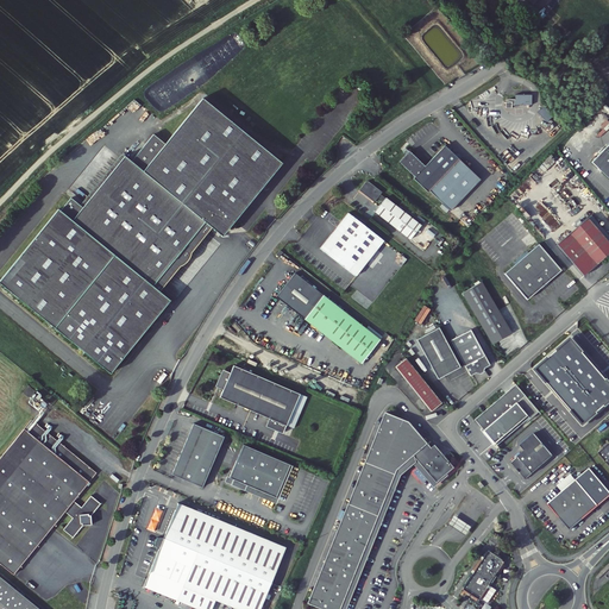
[(161,282),(207,224),(212,228),(217,227),(219,230),(226,228),(233,219),(236,219),(283,159),(203,95),(167,142),(154,132),(135,156),(148,165),(144,169),(132,159),(125,154),(85,203),(73,195),(61,208),(58,207),(0,278),(0,280),(112,371),(170,297),(161,289),(164,284),(161,282)]
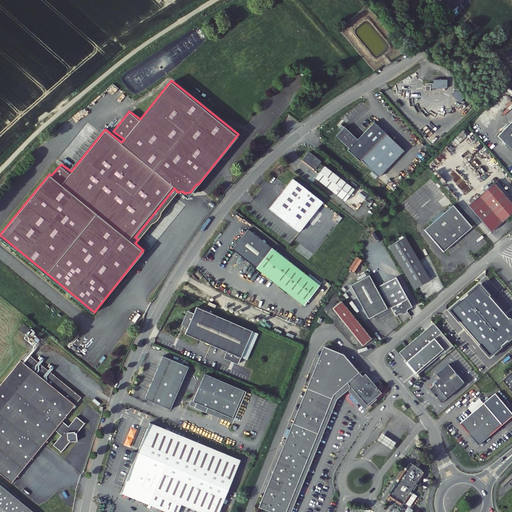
[(460,102),(465,97),(457,89),(452,94),(460,102)]
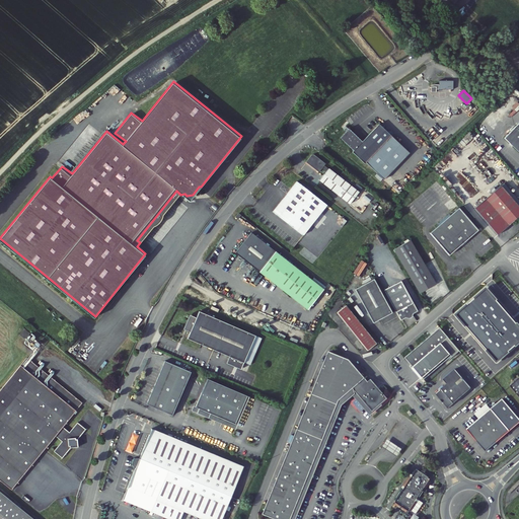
[(518,123),(504,138),(518,152),(518,123)]
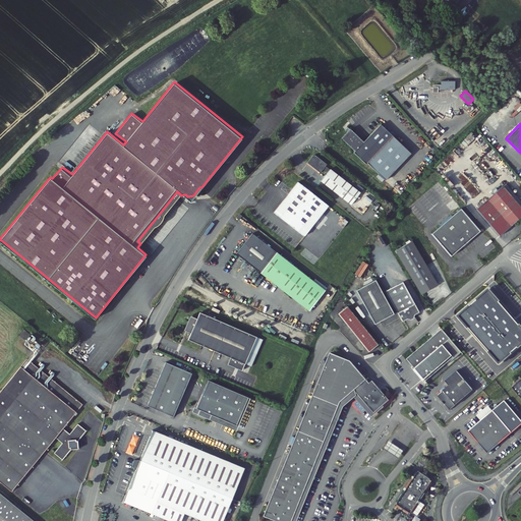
[(493,130),(488,124),(482,127),(486,133),(493,130)]
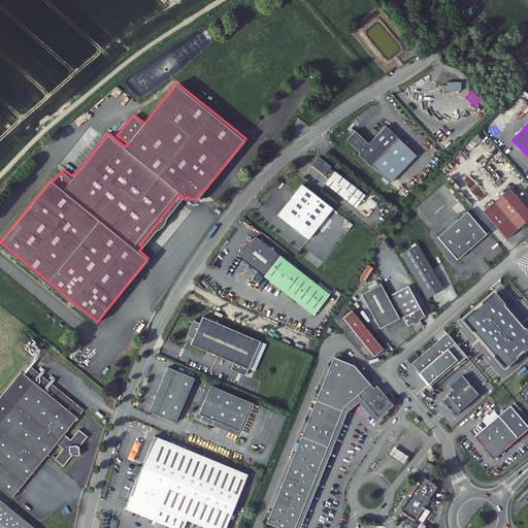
[(368,144),(355,131),(345,140),(359,154),(358,155),(370,167),(399,140),(387,127),(383,131),(368,144)]
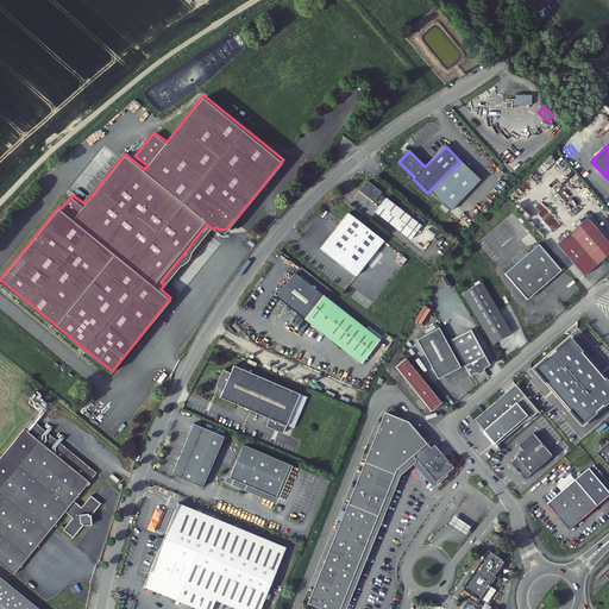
[(148,165),(135,156),(132,159),(144,169),(148,165)]
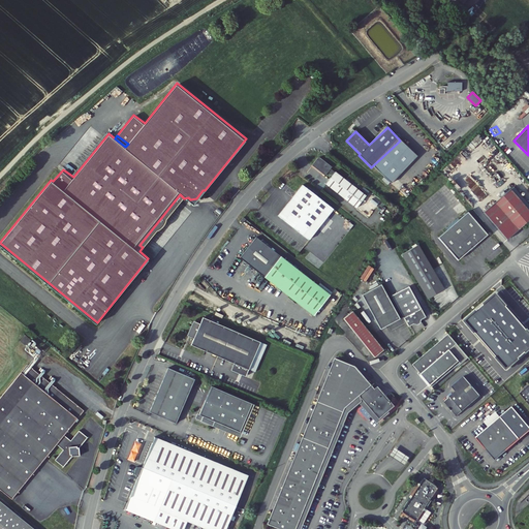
[(396,187),(410,173),(394,155),(379,169),(396,187)]
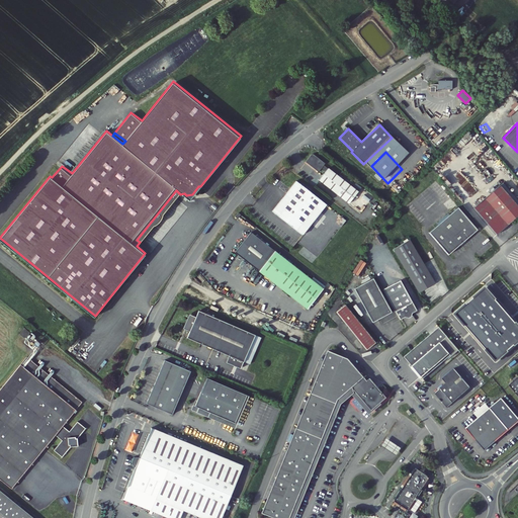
[(314,156),(310,156),(306,161),(319,172),(322,168),(326,171),(319,179),(349,202),(359,190),(359,189),(355,186),(329,167),(329,168),(324,165),(326,163),(314,156)]
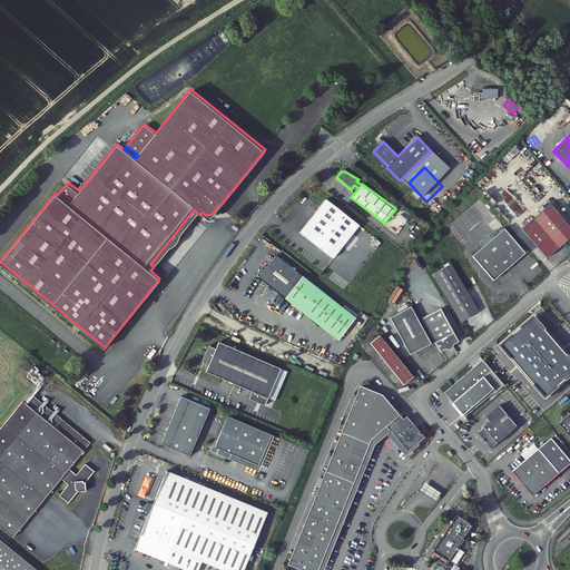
[(334,257),(360,223),(327,198),(301,232),(334,257)]
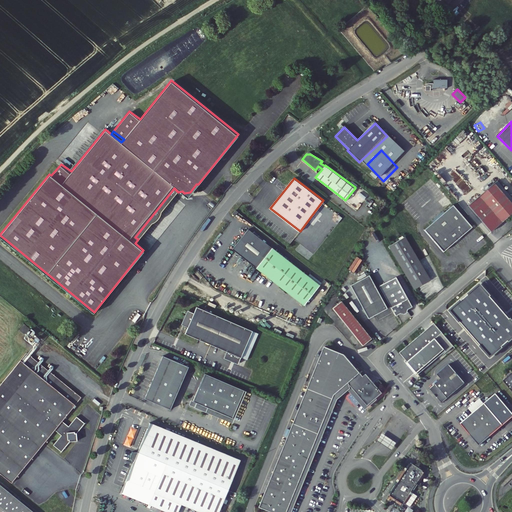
[(511,203),(494,183),(468,206),(491,232),(507,218),(511,212),(511,203)]
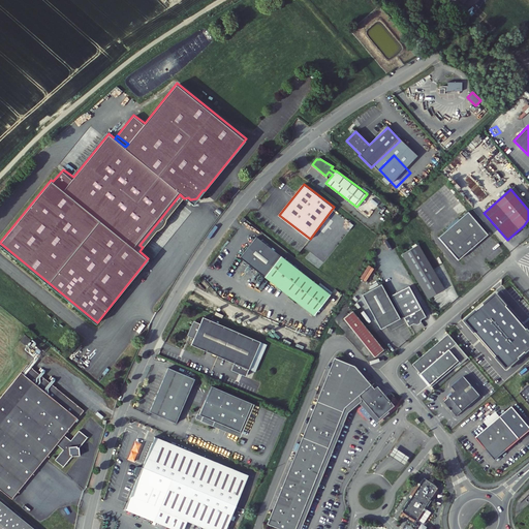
[(487,235),(467,212),(438,238),(458,259),(487,235)]
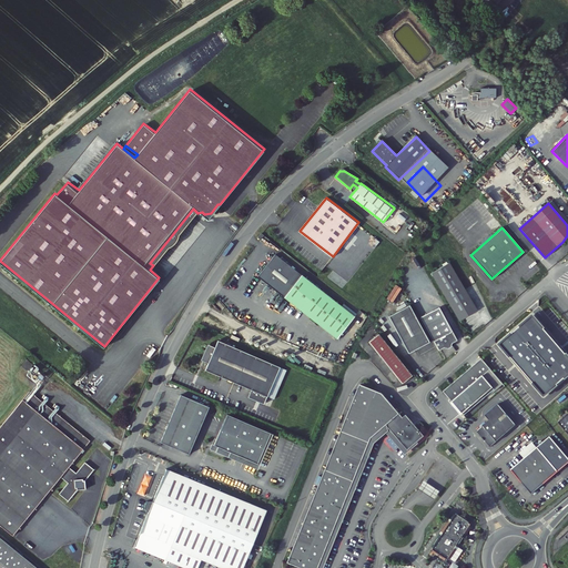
[(342,305),(275,254),(259,277),(338,338),(355,315),(342,305)]
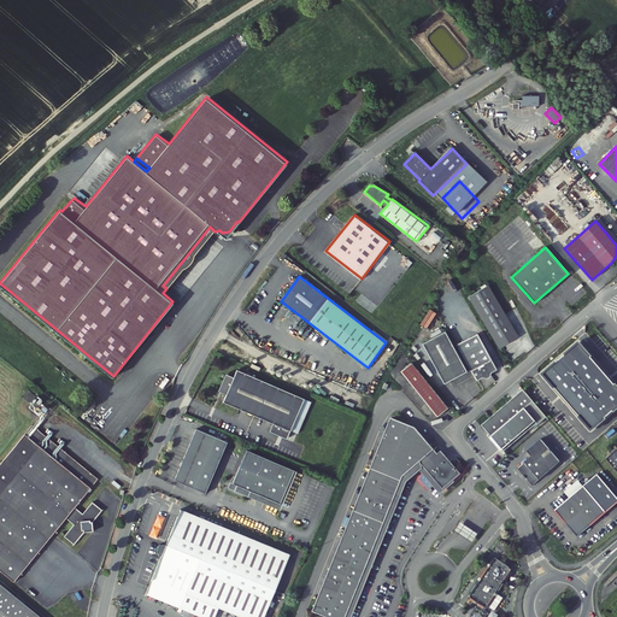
[(519,338),(489,285),(470,297),(485,323),(499,348),(519,338)]
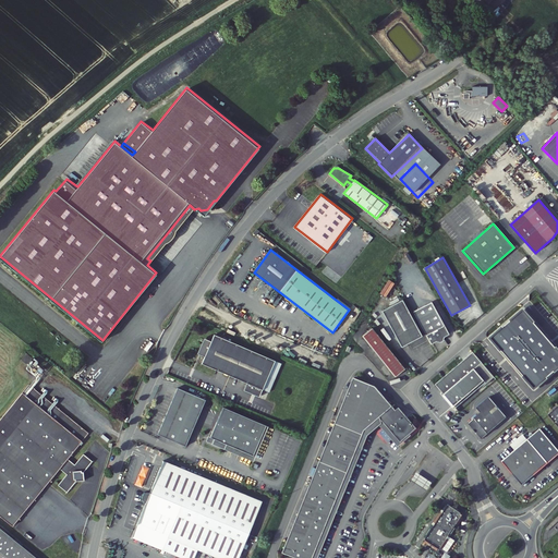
[(379,294),(386,299),(395,284),(389,281),(379,294)]
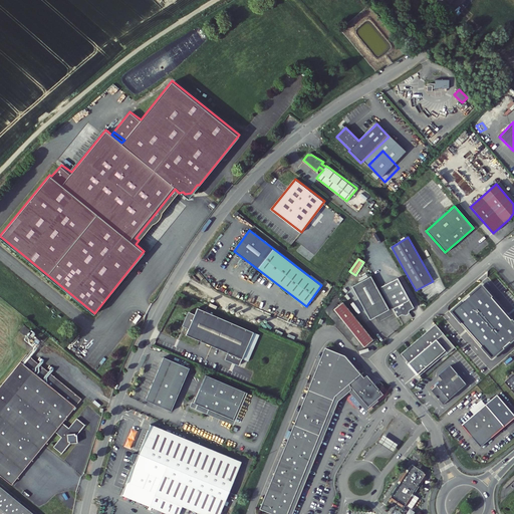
[(311,274),(309,276),(321,285),(323,283),(311,274)]
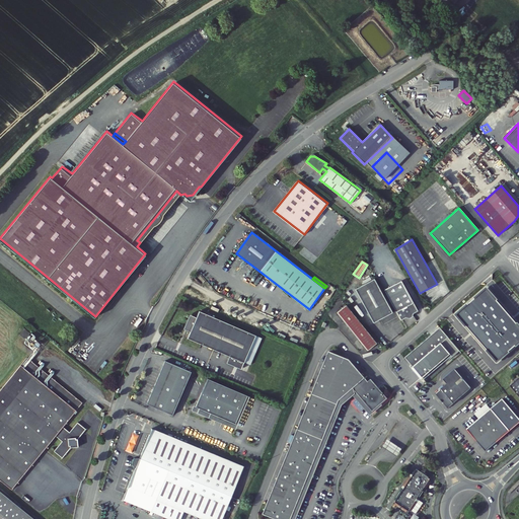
[(398,316),(395,310),(392,312),(374,279),(355,289),(373,323),(380,319),(383,325),(398,316)]
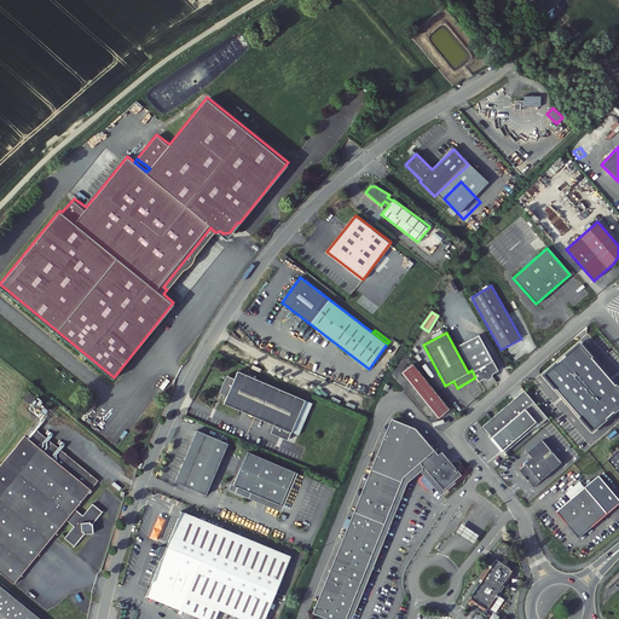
[(478,335),(458,346),(472,370),(475,377),(478,382),(484,379),(487,380),(491,379),(492,374),(498,371),(478,335)]
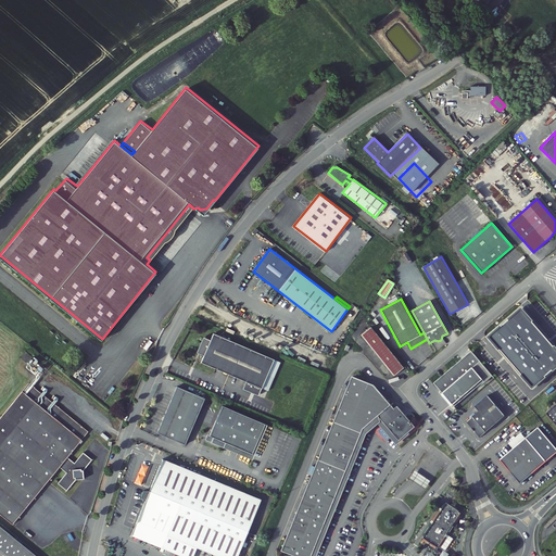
[(532,390),(555,368),(555,342),(525,306),(488,338),(510,365),(529,386),(532,390)]
